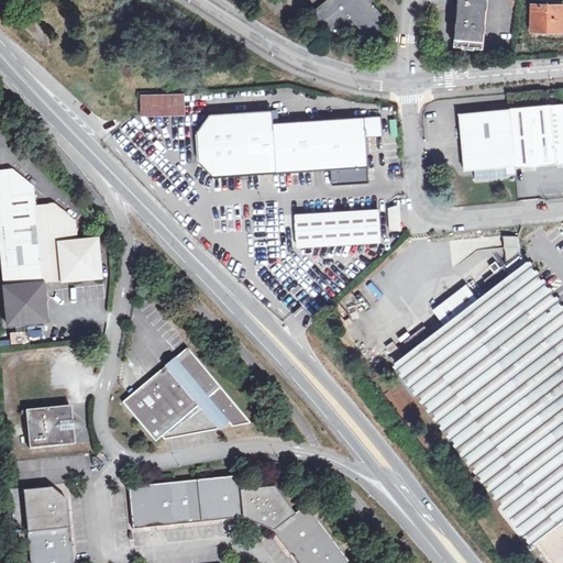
[(360,41),(367,35),(364,31),(373,24),(376,29),(382,23),(367,4),(373,0),(328,0),(329,0),(311,14),(328,35),(345,22),(360,41)]
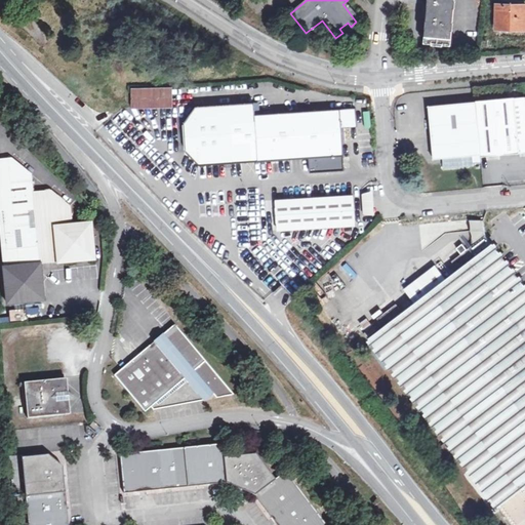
[(429,0),(427,22),(452,24),(453,0),(429,0)]
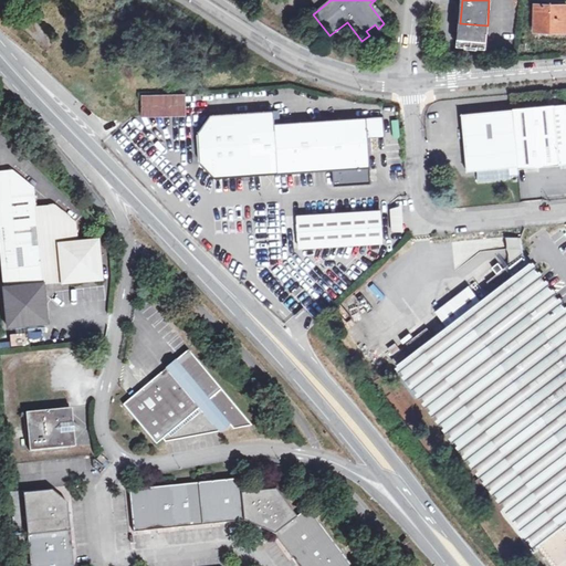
[(565,30),(565,4),(533,4),(532,30),(565,30)]
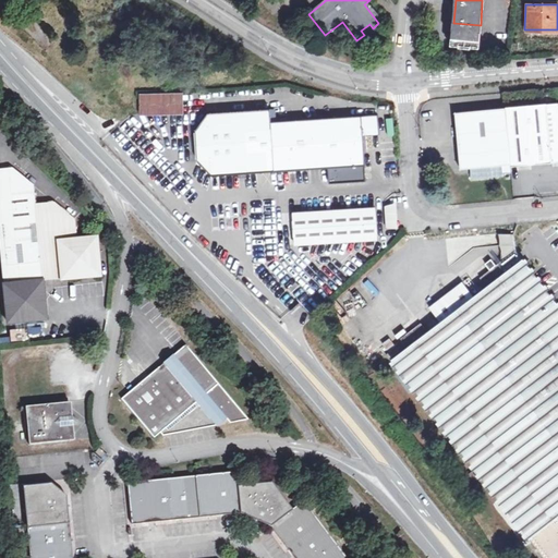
[(478,51),(481,25),(453,23),(451,49),(460,49),(460,48),(470,49),(470,50),(478,51)]
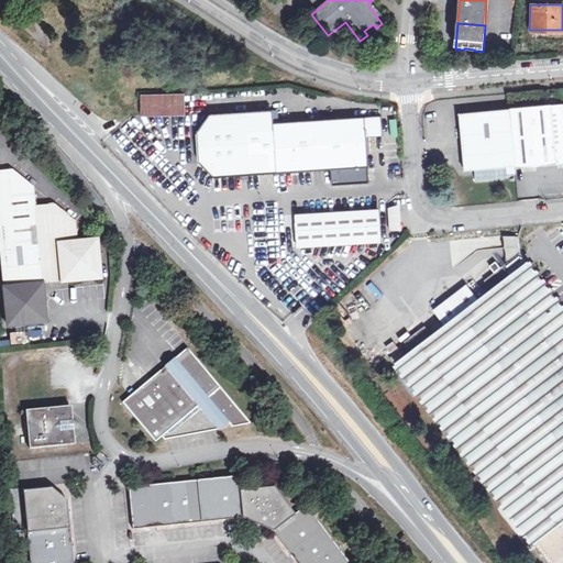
[(367,35),(376,29),(373,24),(364,31),(367,35)]
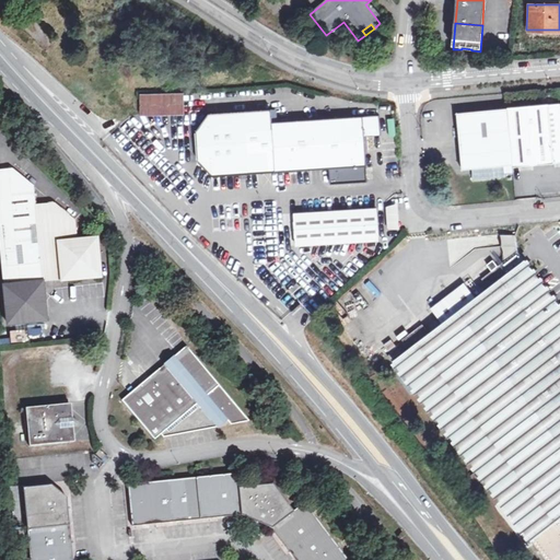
[(182,94),(139,94),(140,115),(182,114),(182,94)]
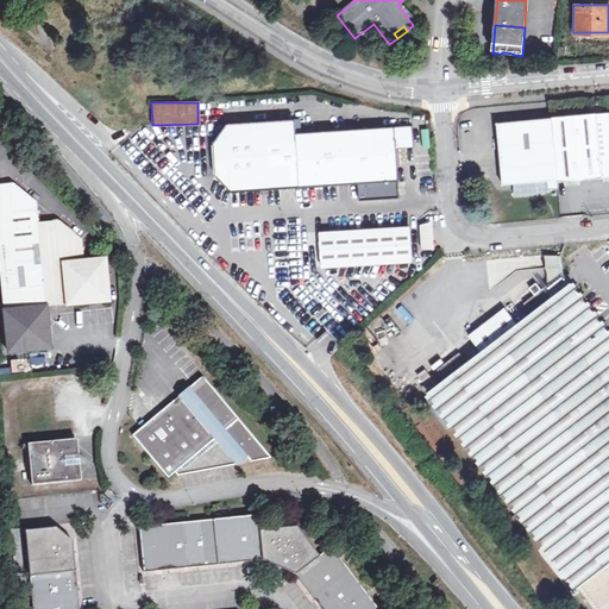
[(548,120),(554,180),(554,182),(583,179),(598,177),(592,113),(548,118),(548,120)]
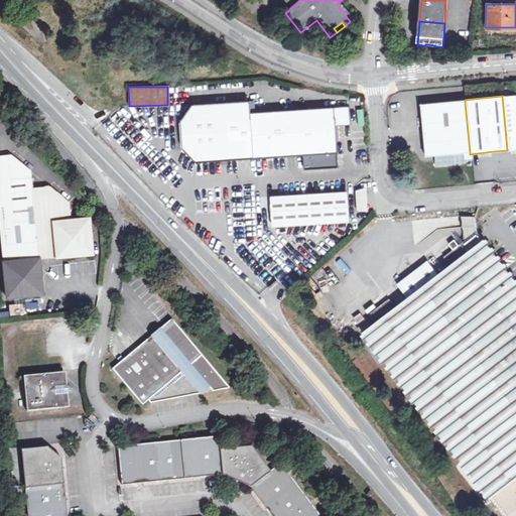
[(192,160),(250,157),(248,113),(247,100),(190,103),(178,118),(180,146),(192,160)]
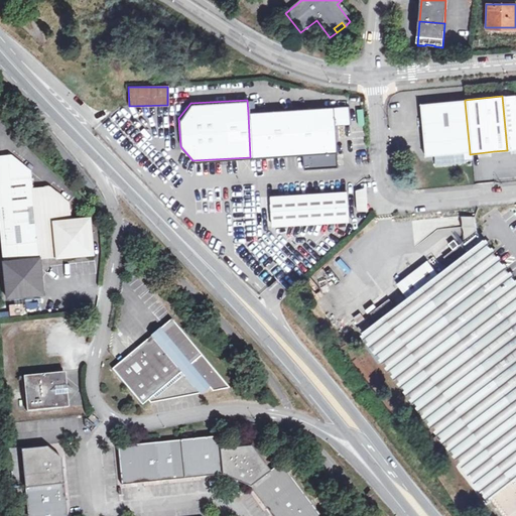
[(423,156),(470,152),(465,102),(419,106),(422,148),(423,156)]
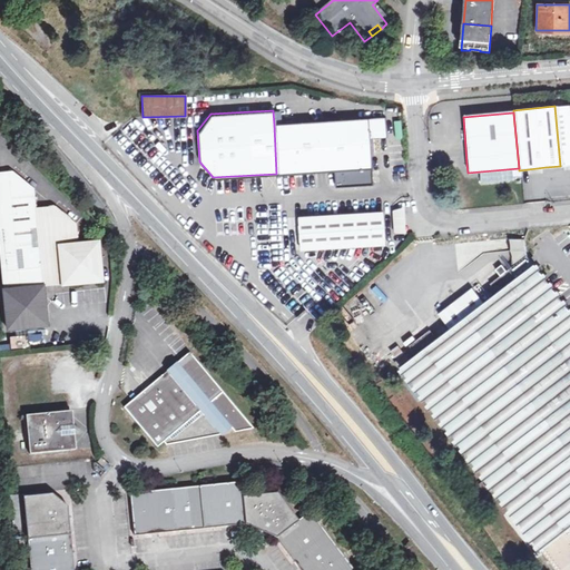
[(384,118),(274,125),(276,174),(282,173),(326,172),(370,169),(369,138),(385,137),(384,118)]
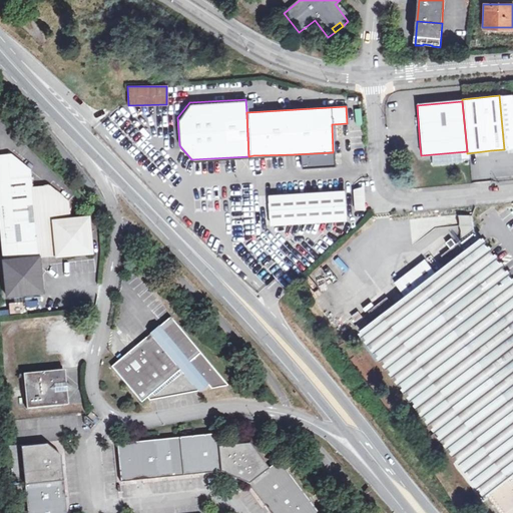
[(5,263),(6,283),(24,297),(37,295),(37,291),(41,291),(38,259),(36,242),(28,171),(12,156),(0,157),(0,233),(3,263),(5,263)]
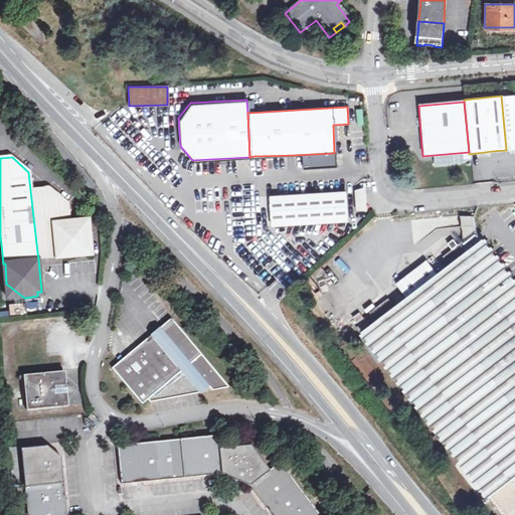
[(38,260),(88,255),(87,251),(92,251),(90,238),(69,222),(67,204),(49,188),(33,190),(30,171),(28,172),(36,243),(38,260)]
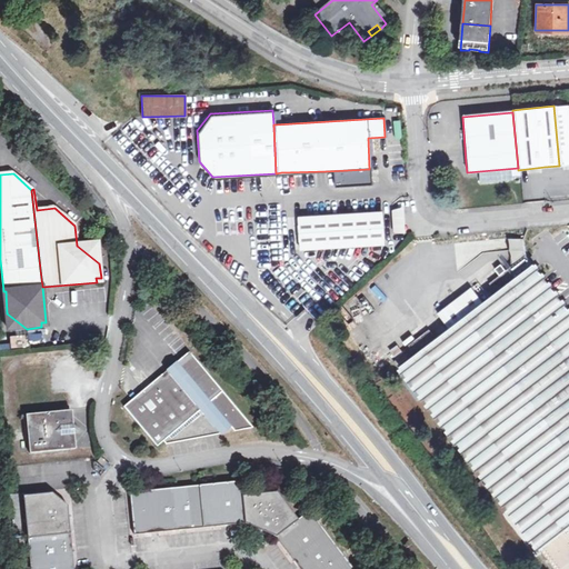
[(403,208),(391,208),(390,232),(403,232),(403,208)]
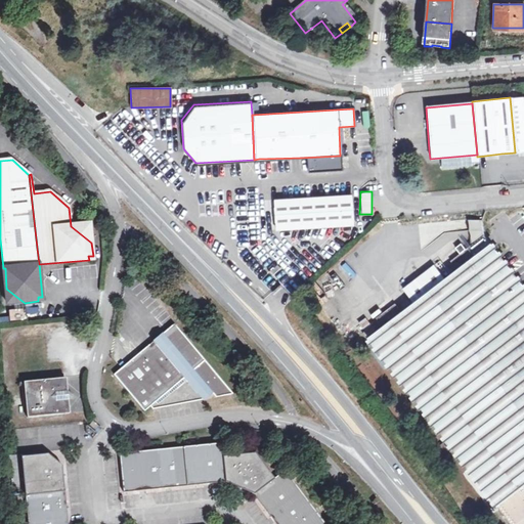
[(263,229),(347,224),(346,205),(349,205),(348,194),(261,200),(263,229)]
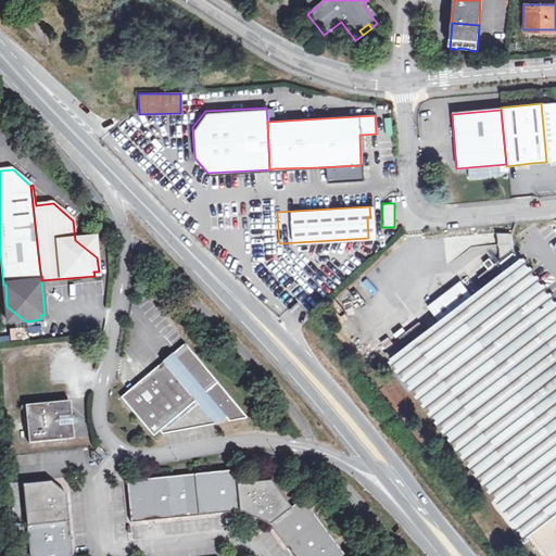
[(512,252),(510,232),(496,232),(497,253),(512,252)]
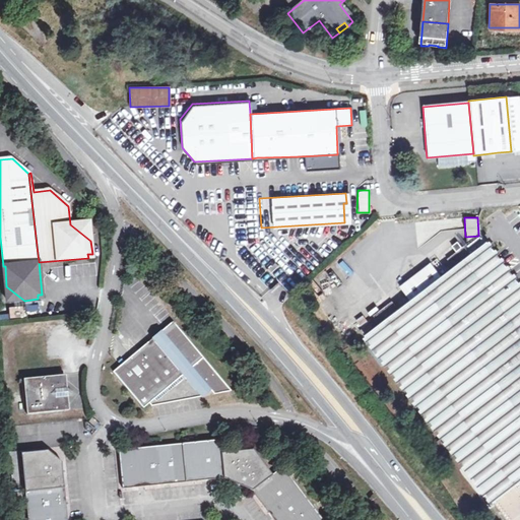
[(89,222),(70,224),(90,241),(89,222)]
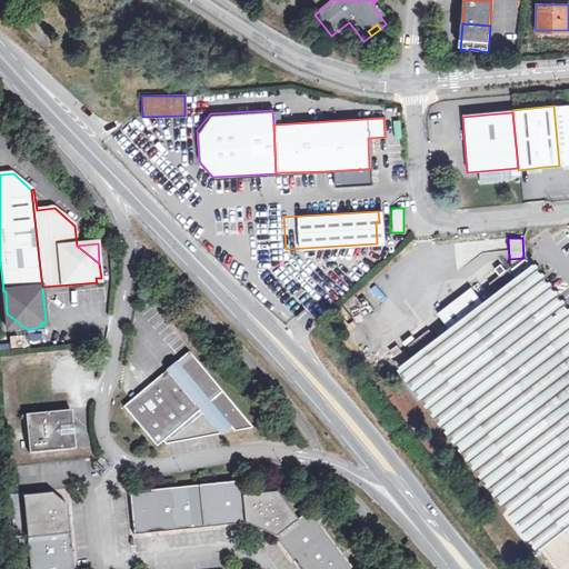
[(568,568),(568,316),(531,266),(515,277),(508,268),(487,283),(493,293),(480,303),(469,288),(436,313),(447,328),(433,339),(427,329),(406,345),(412,355),(397,367),(449,436),(500,505),(549,568),(568,568)]
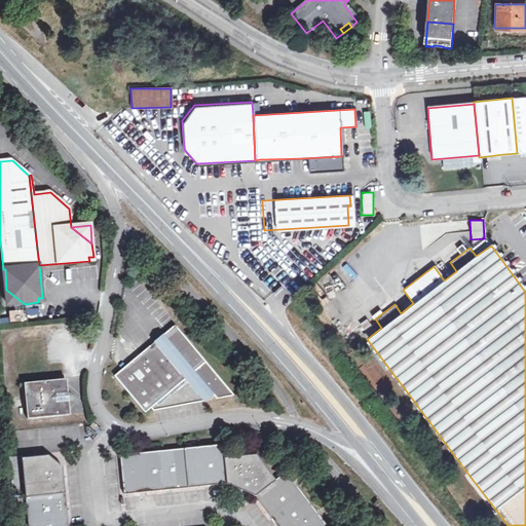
[(7,306),(25,304),(6,290),(7,306)]
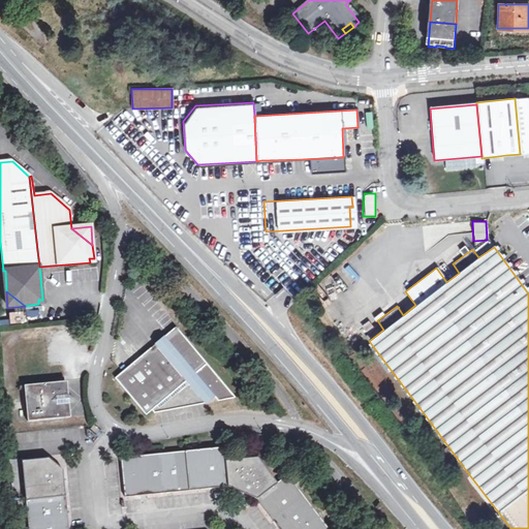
[(156,349),(153,345),(124,373),(115,381),(146,415),(151,410),(154,413),(204,401),(203,399),(211,392),(217,398),(232,395),(173,328),(161,338),(164,342),(156,349)]
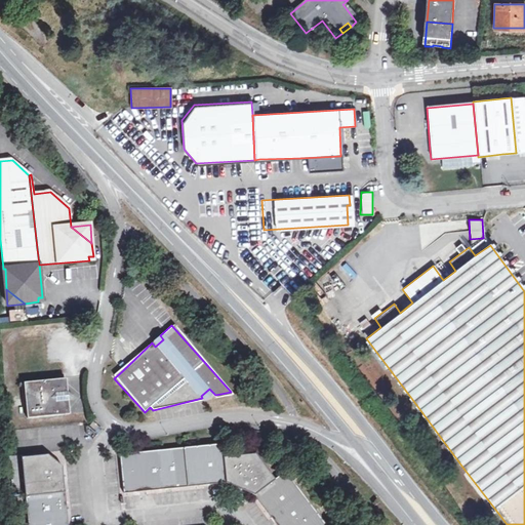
[(160,335),(152,342),(155,347),(163,339),(160,335)]
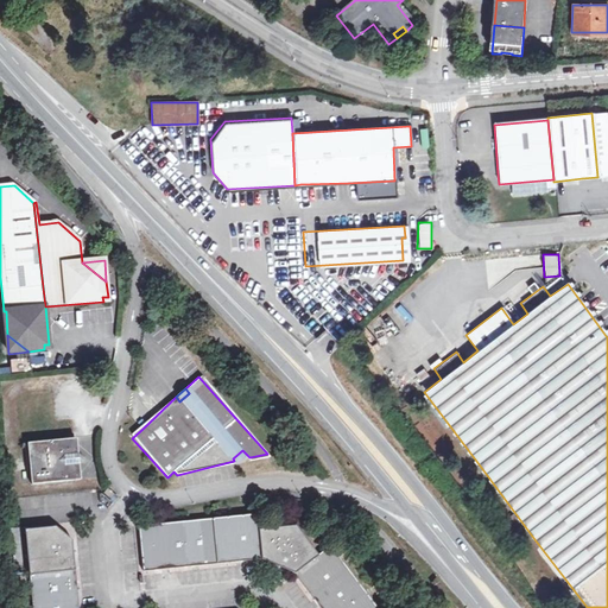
[(78,454),(77,444),(70,439),(27,443),(31,483),(74,480),(81,472),(80,461),(84,457),(78,454)]
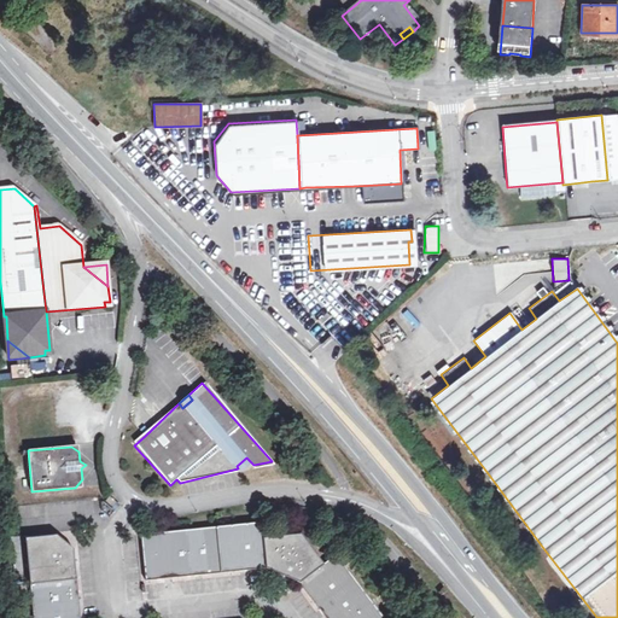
[(114,506),(116,502),(109,496),(106,500),(114,506)]
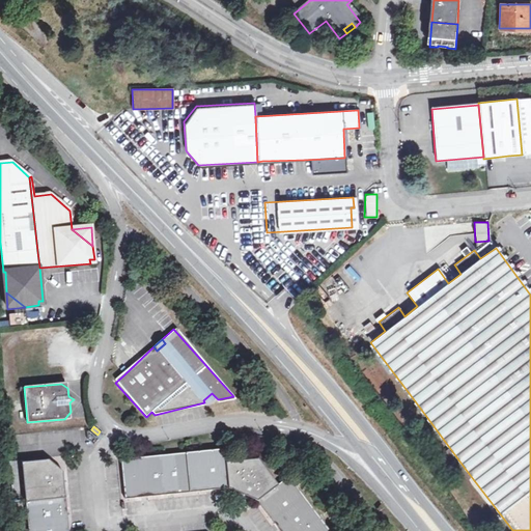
[(256,500),(278,483),(258,458),(227,462),(225,449),(121,458),(124,498),(138,497),(169,494),(210,490),(230,487),(244,494),(256,500)]
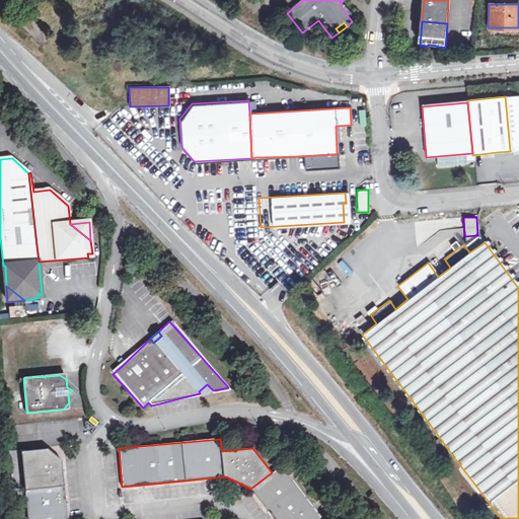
[(70,518),(68,500),(64,460),(58,455),(50,448),(23,451),(29,518),(70,518)]
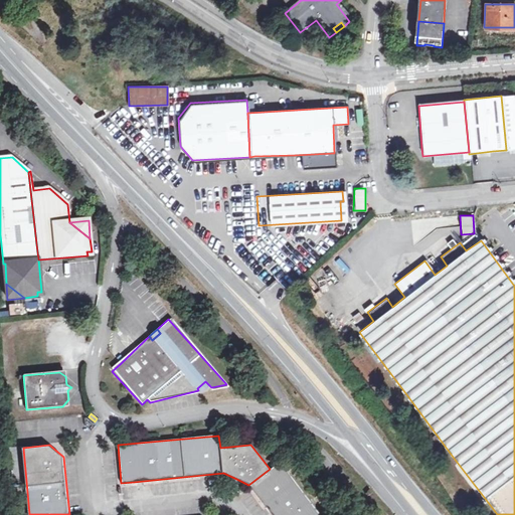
[(270,469),(248,485),(265,506),(271,514),(320,514),(281,462),(270,469)]
